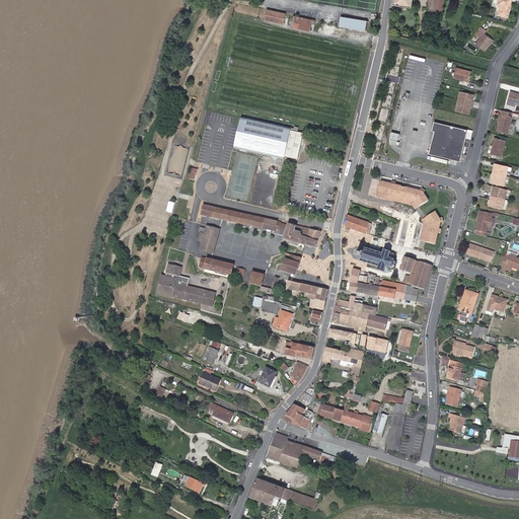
[(437,10),(437,8),(438,0),(428,0),(427,8),(437,10)]
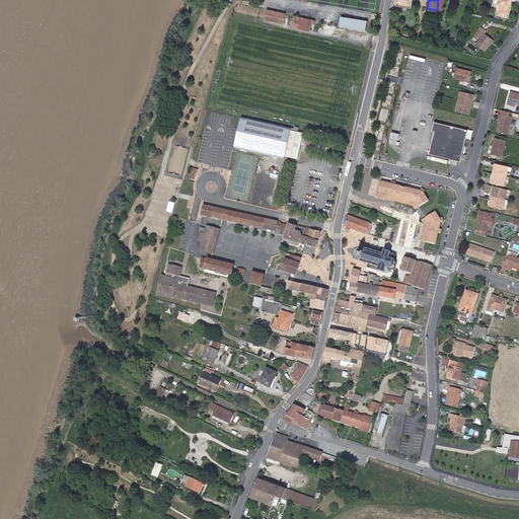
[(444,9),(446,0),(438,0),(437,8),(444,9)]
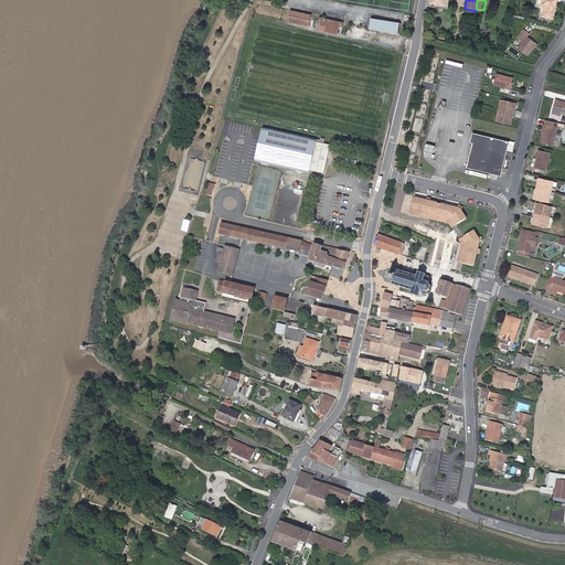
[(547,9),(546,9),(544,17),(554,19),(558,0),(544,0),(543,4),(547,6),(548,7),(547,9)]
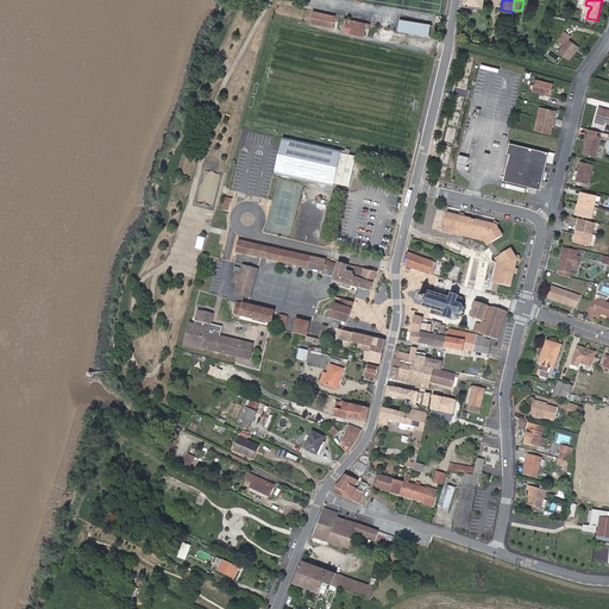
[(312,22),(333,27),(337,16),(314,11),(312,22)]
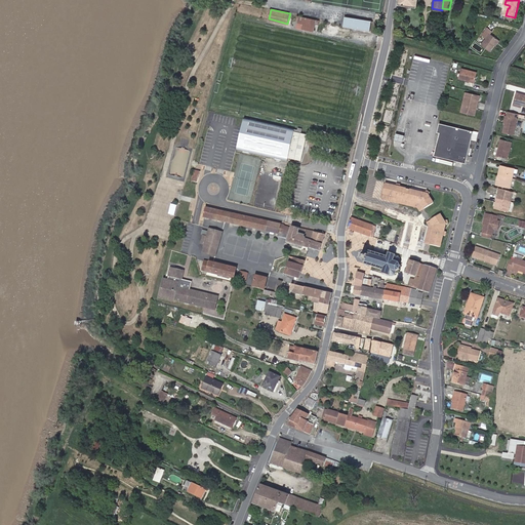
[(295,23),(315,28),(316,24),(319,25),(320,21),(297,15),(295,23)]
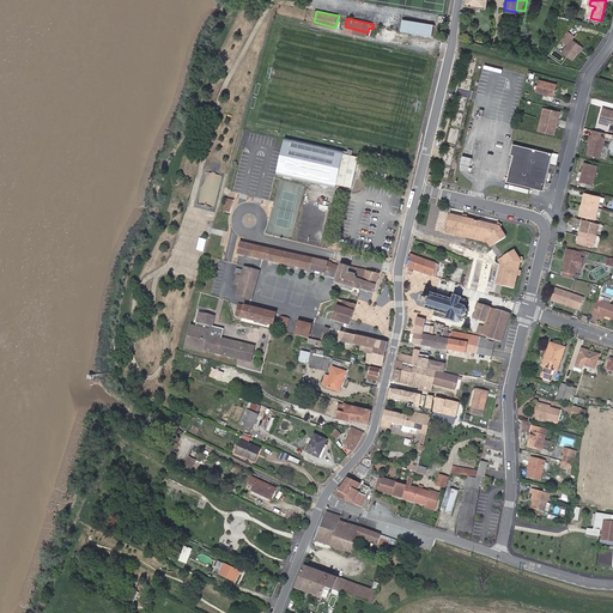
[(434,25),(401,19),(400,30),(431,36),(434,25)]
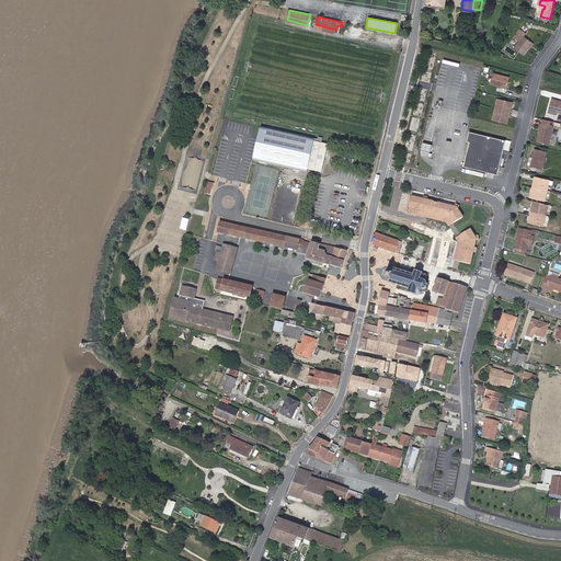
[(529,47),(534,41),(525,34),(527,31),(524,27),(518,35),(521,38),(516,45),(525,52),(529,47)]
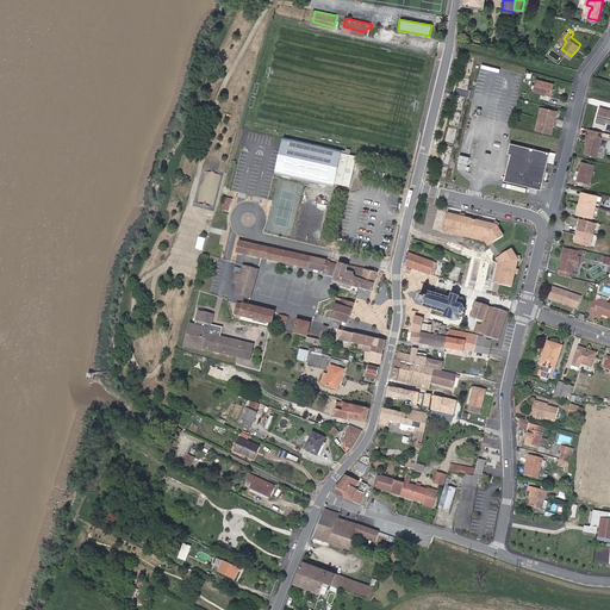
[(541,93),(546,94),(552,95),(555,83),(536,80),(534,91),(541,93)]
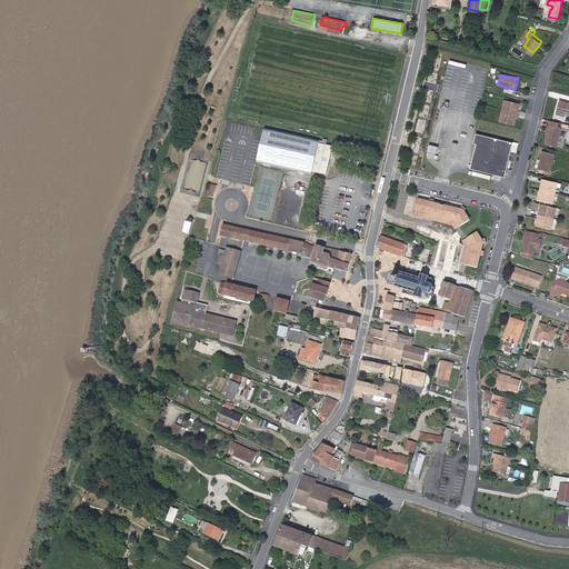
[(503,110),(518,115),(520,103),(506,100),(503,110)]
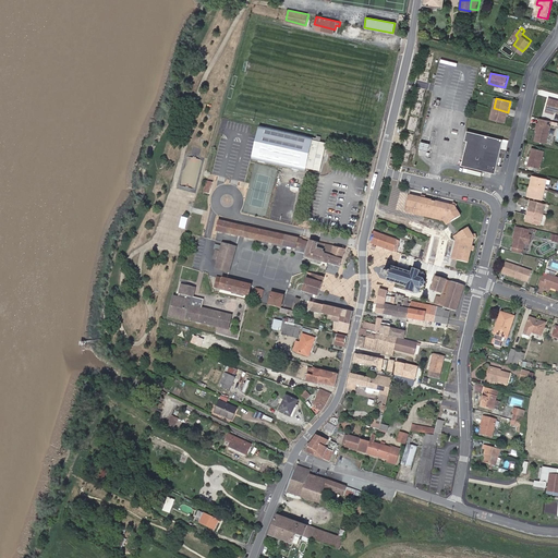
[(440,100),(433,99),(432,106),(438,108),(440,100)]
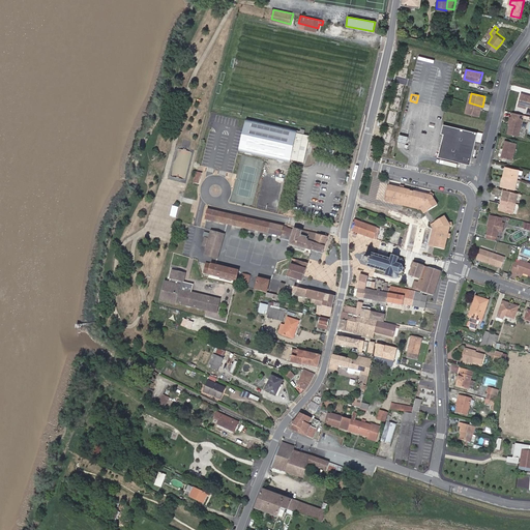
[(529,96),(521,94),(519,104),(527,106),(527,107),(529,107),(529,96)]
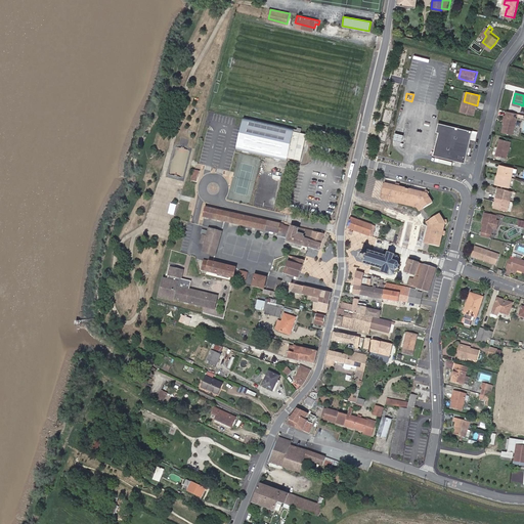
[(475,115),(477,105),(464,101),(461,112),(475,115)]
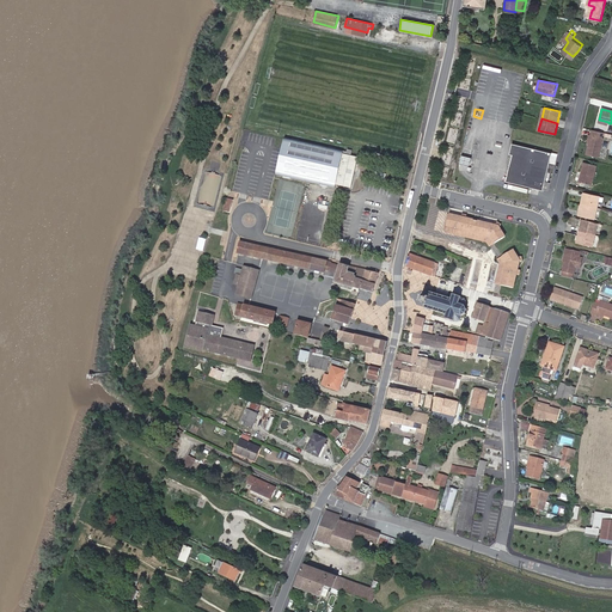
[(611,135),(611,133),(593,129),(592,136),(589,145),(587,155),(599,158),(604,138),(603,138),(603,135),(611,136),(611,135)]
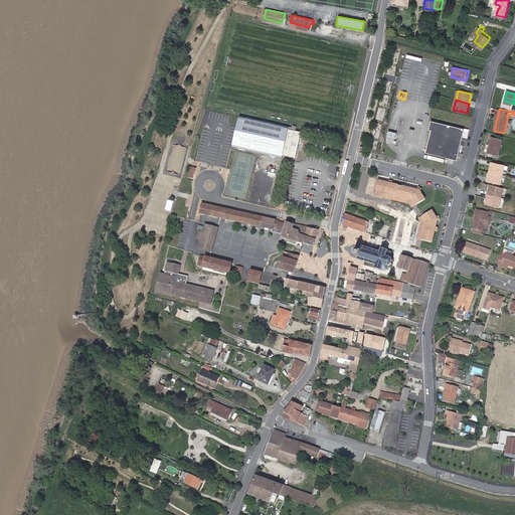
[(289,127),(240,117),(233,147),(282,158),(283,155),(296,158),(298,147),(296,146),(297,143),(299,143),(301,132),(296,131),(297,127),(292,126),(292,128),(289,127)]
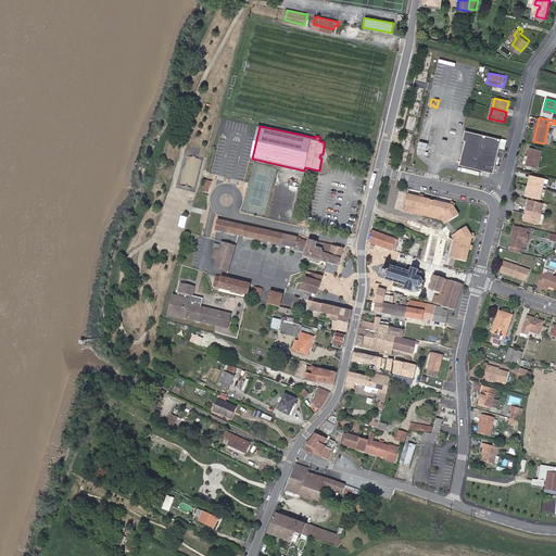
[(502,139),(466,129),(464,139),(466,140),(464,149),(466,150),(463,165),(493,173),(500,148),(501,141),(506,142),(507,139),(502,138),(502,139)]
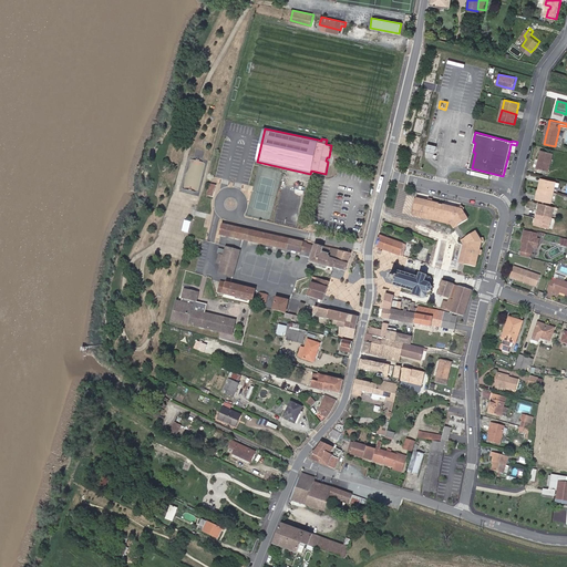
[(428,152),(434,154),(436,154),(439,145),(429,143),(428,152)]
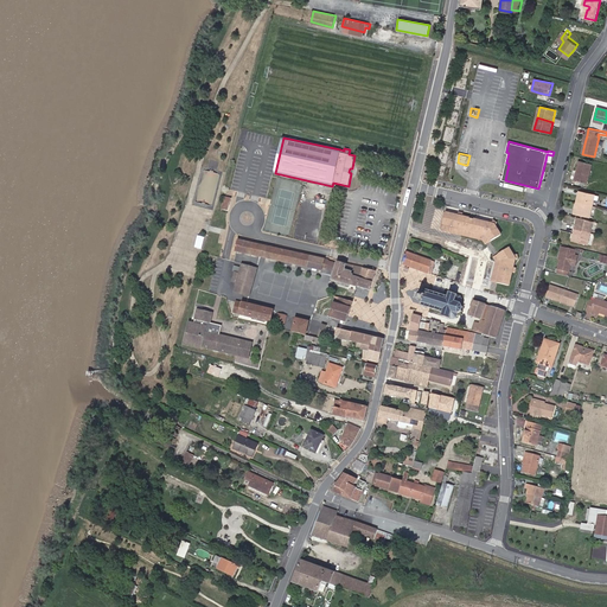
[(587,184),(592,165),(580,161),(575,180),(587,184)]
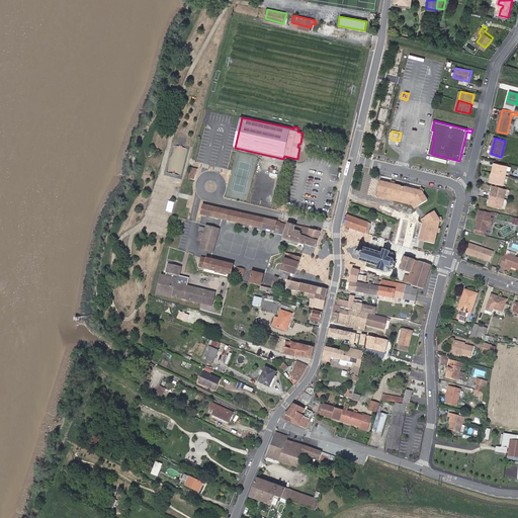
[(492,173),(505,176),(507,166),(494,163),(492,173)]
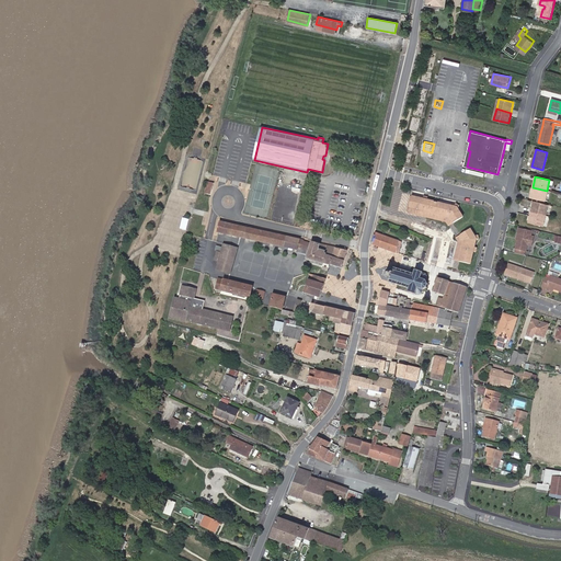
[(209,196),(213,185),(206,183),(203,195),(209,196)]
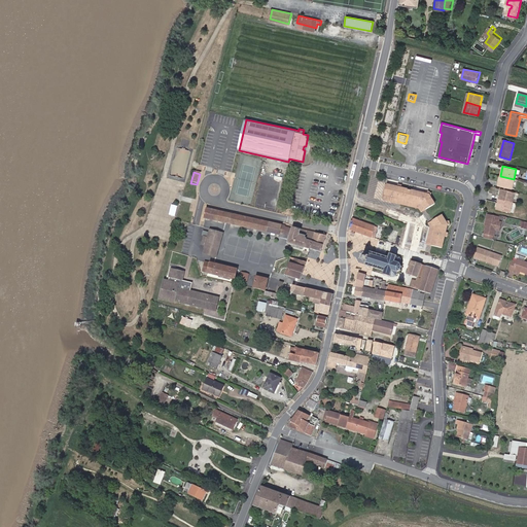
[(512,188),(514,179),(500,176),(498,185),(512,188)]
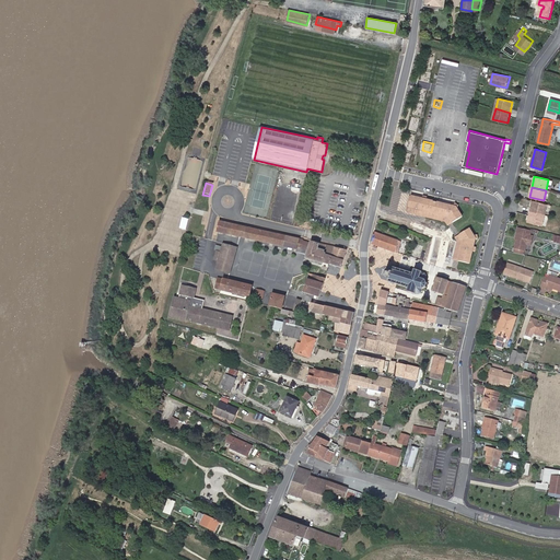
[(424,198),(412,195),(409,212),(423,214),(424,209),(451,217),(454,222),(463,217),(458,208),(461,207),(456,203),(455,206),(429,199),(429,197),(424,196),(424,198)]
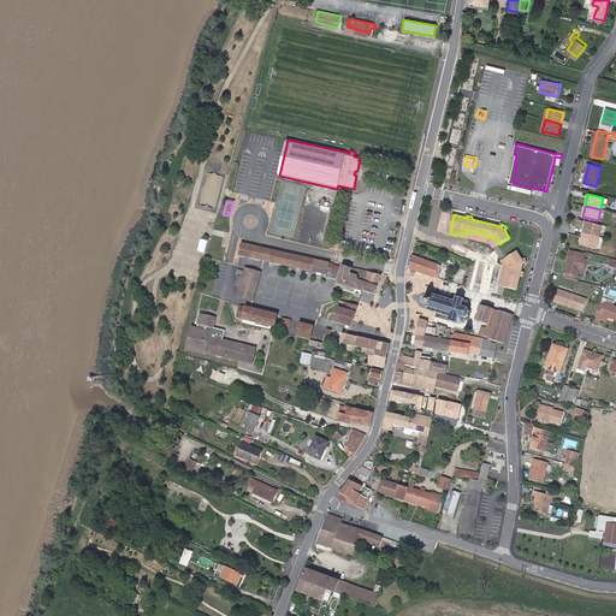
[(598,236),(602,224),(585,220),(582,232),(598,236)]
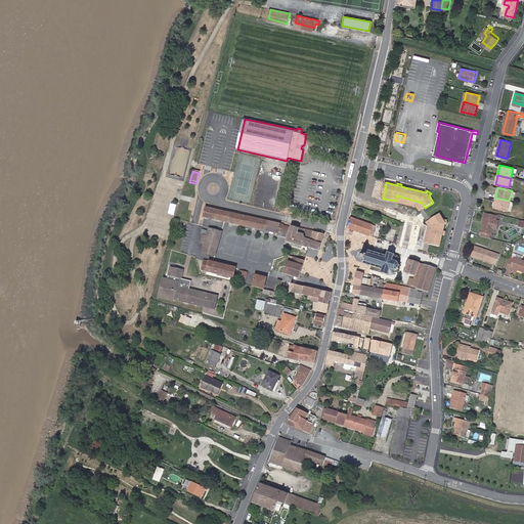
[(397,195),(396,201),(419,207),(422,203),(397,195)]
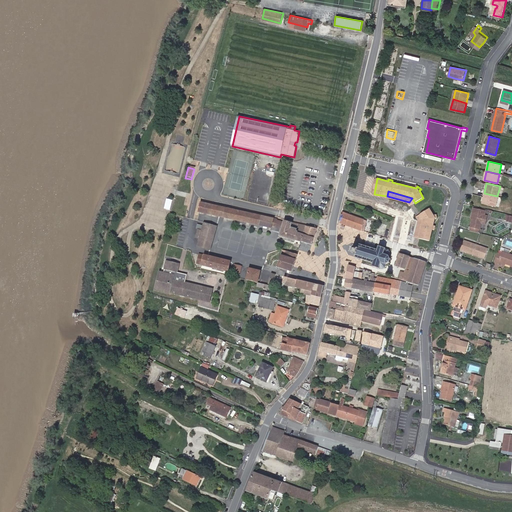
[(495,206),(497,196),(484,193),(481,203),(495,206)]
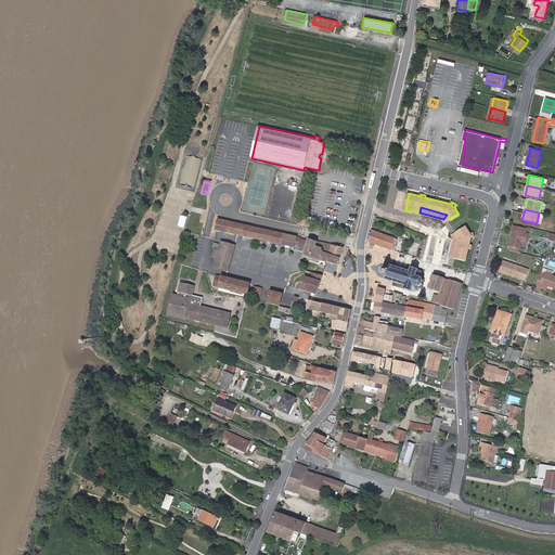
[(301,237),(218,218),(216,230),(295,247),(296,245),(299,246),(301,239),(301,237)]
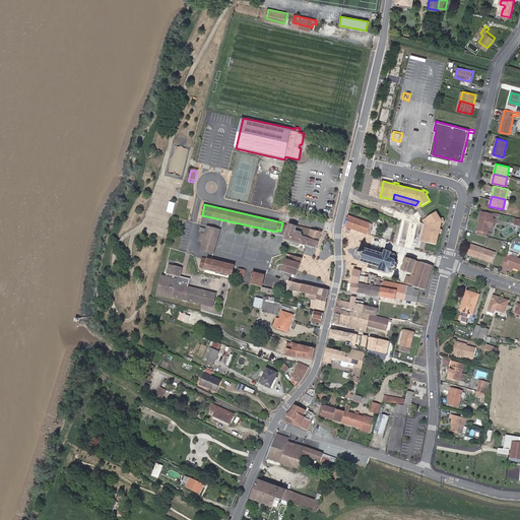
[(428,217),(431,224),(427,244),(437,246),(440,235),(441,235),(442,231),(441,230),(442,224),(444,224),(443,220),(441,221),(436,212),(428,217)]
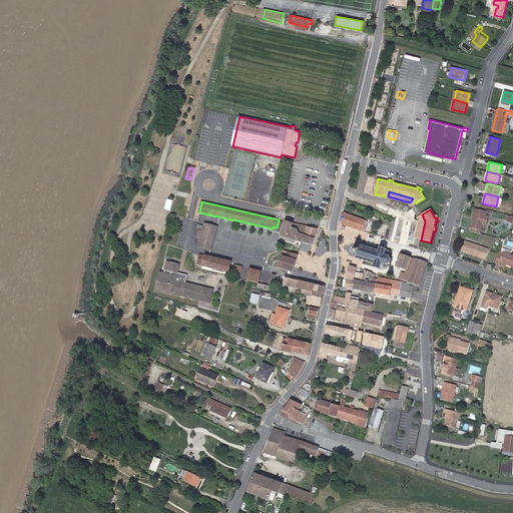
[(481,226),(483,219),(485,212),(474,209),(473,213),(474,213),(473,219),(471,227),(480,230),(481,226)]
